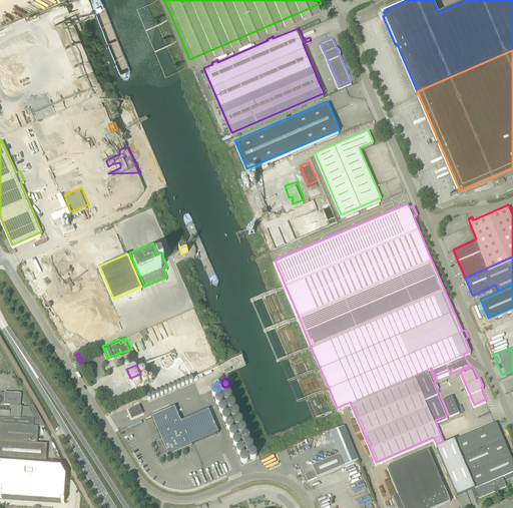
[(232,391),(231,389),(229,388),(227,388),(225,389),(224,391),(224,393),(225,395),(227,396),(229,396),(231,395),(232,393),(232,391)]
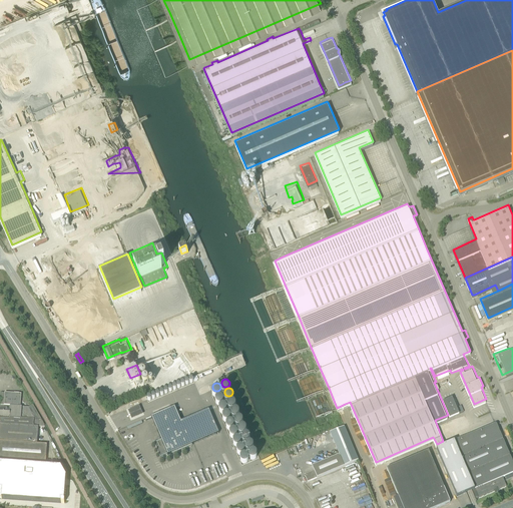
[(223,395),(222,393),(221,392),(218,392),(216,393),(215,395),(215,397),(216,399),(218,400),(220,400),(222,399),(223,397),(223,395)]
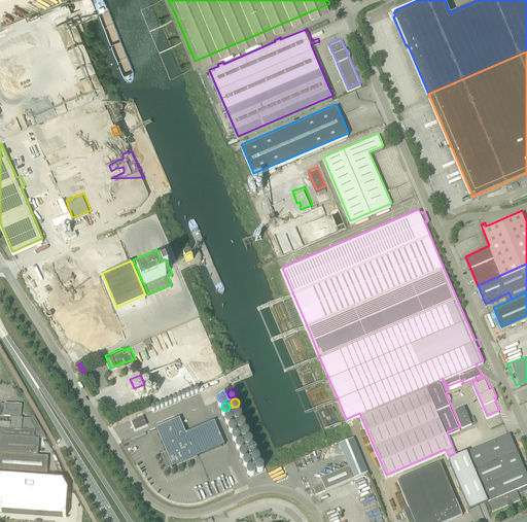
[(464,404),(455,408),(462,425),(471,421),(464,404)]
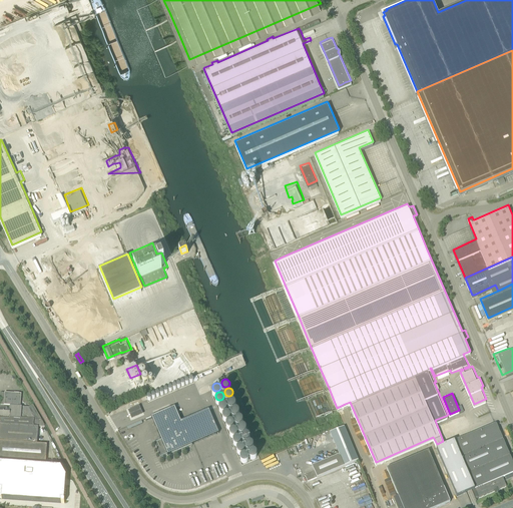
[(236,399),(235,398),(233,396),(231,396),(229,398),(228,399),(228,402),(229,403),(231,405),(233,405),(235,403),(236,402),(236,399)]
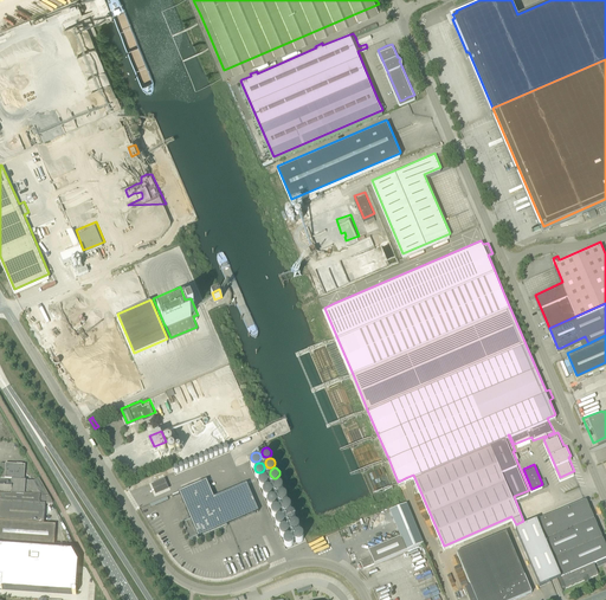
[(50,491),(49,490),(25,489),(26,475),(0,473),(0,472),(0,485),(0,486),(0,495),(45,498),(51,500),(52,497),(50,491)]
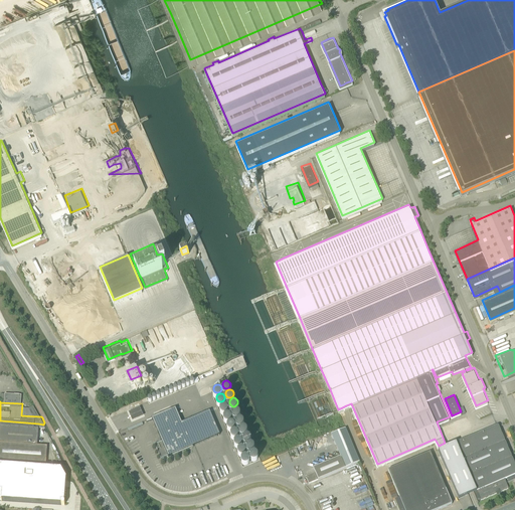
[(28,404),(22,403),(21,415),(41,416),(33,401),(28,404)]
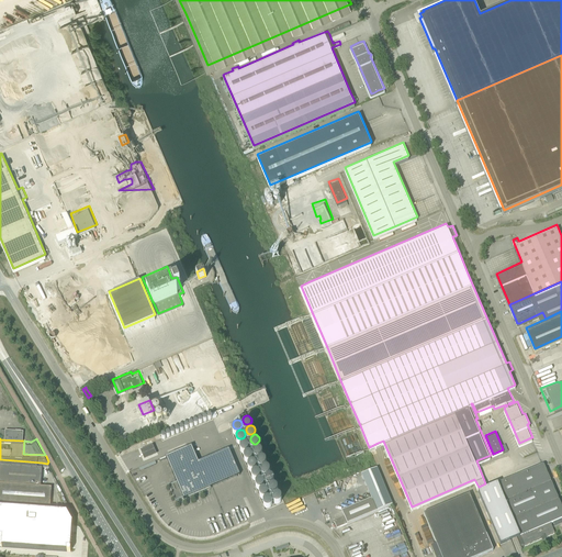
[(249,442),(248,439),(246,438),(244,438),(242,439),(240,442),(240,444),(242,446),(244,447),(246,447),(248,446),(249,444),(249,442)]
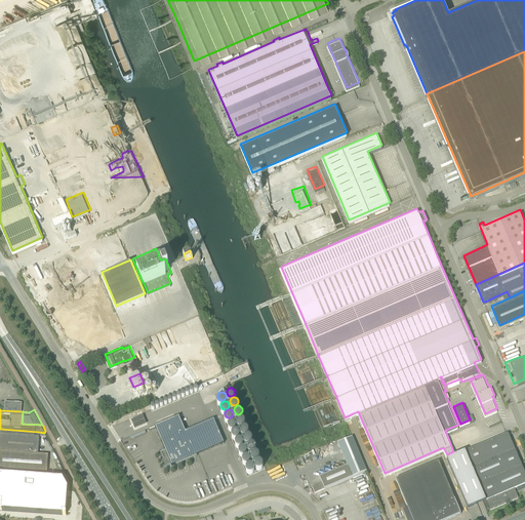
[(143,411),(131,415),(133,421),(135,425),(147,420),(145,415),(143,411)]
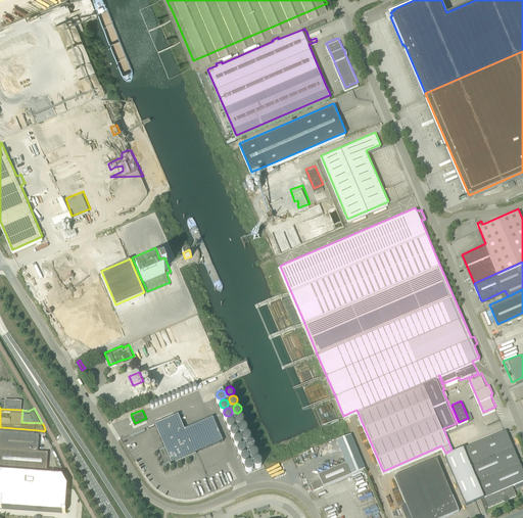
[(223,437),(212,413),(185,425),(178,410),(154,420),(164,444),(157,448),(163,462),(171,459),(171,460),(197,449),(223,437)]
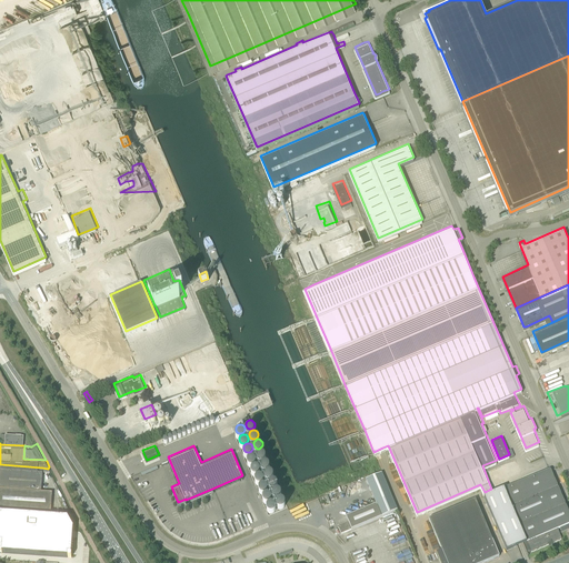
[(267,452),(266,450),(263,449),(261,449),(259,450),(258,452),(258,454),(259,456),(260,458),(263,458),(265,456),(267,454),(267,452)]
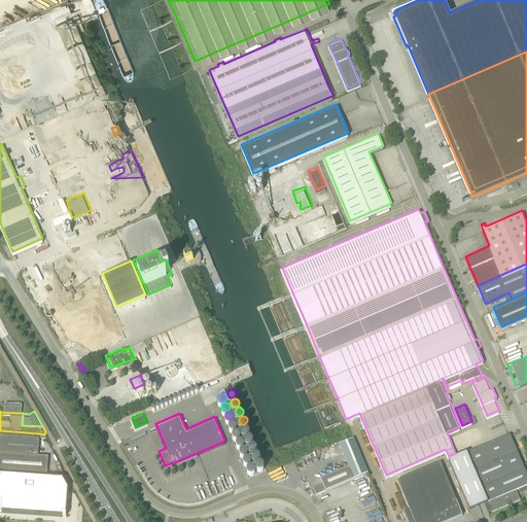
[(238,422),(237,421),(235,420),(233,419),(231,421),(230,422),(230,425),(231,426),(232,428),(235,428),(237,427),(238,425),(238,422)]
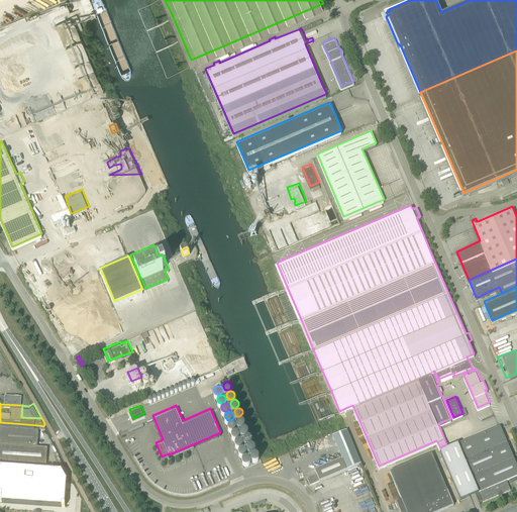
[(245,419),(244,417),(242,416),(240,416),(238,417),(237,419),(237,421),(238,423),(240,424),(242,424),(244,423),(245,421),(245,419)]
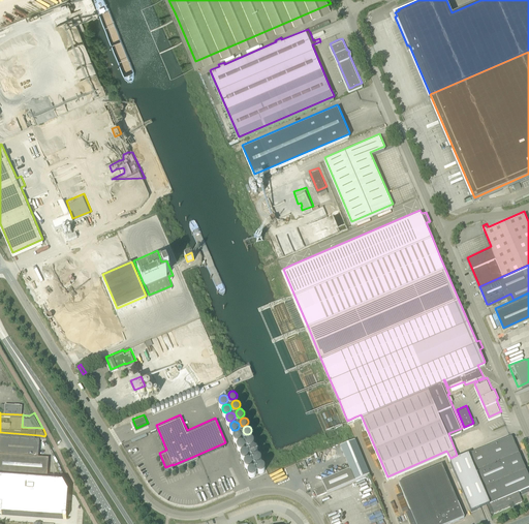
[(242,433),(241,431),(239,430),(237,430),(235,431),(234,433),(234,435),(235,437),(237,438),(239,438),(241,437),(242,435),(242,433)]
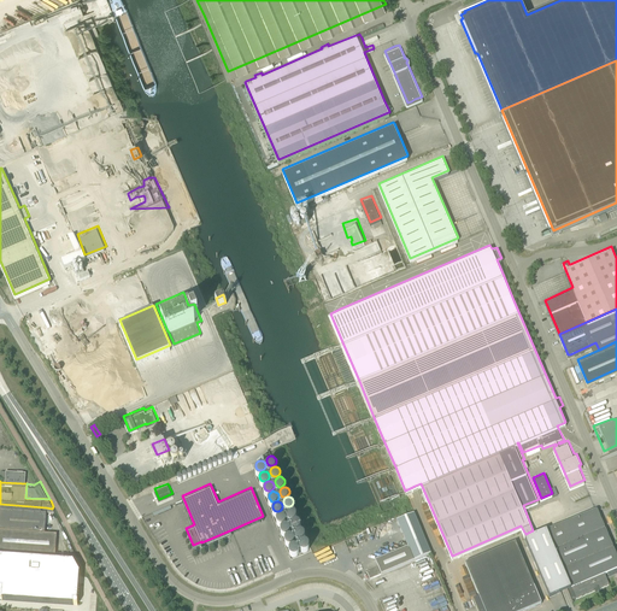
[(0,504),(0,547),(54,551),(57,530),(45,529),(46,507),(0,504)]
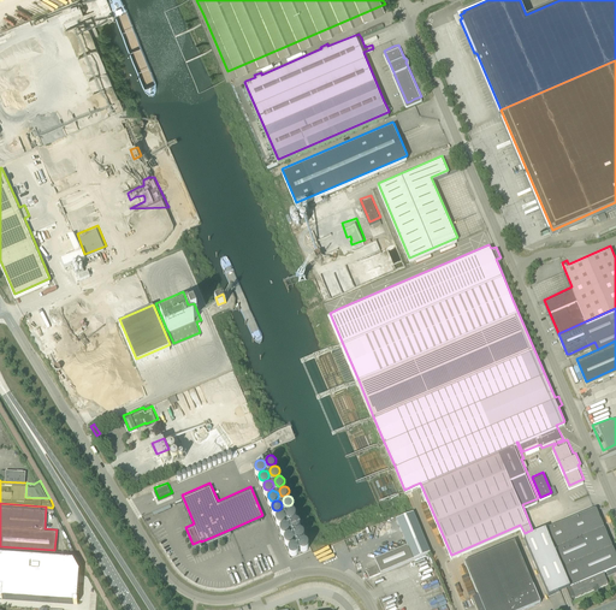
[(615,562),(615,550),(596,503),(593,504),(523,533),(526,539),(549,591),(563,585),(566,584),(570,596),(608,579),(608,578),(604,568),(615,562)]
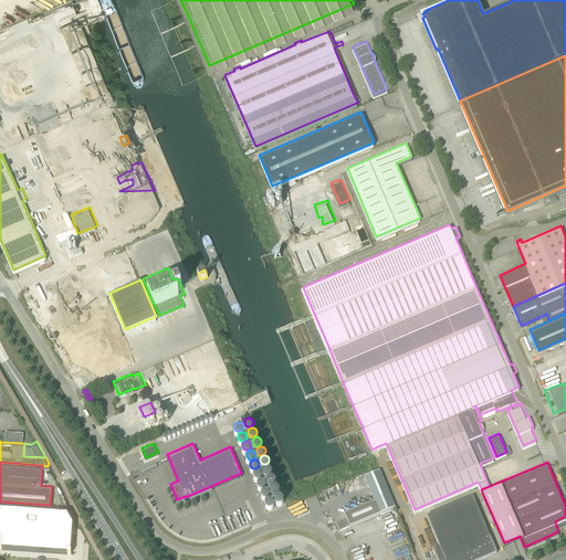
[(272,467),(271,465),(270,464),(266,464),(264,465),(263,467),(263,469),(264,472),(266,473),(269,473),(271,472),(272,469),(272,467)]
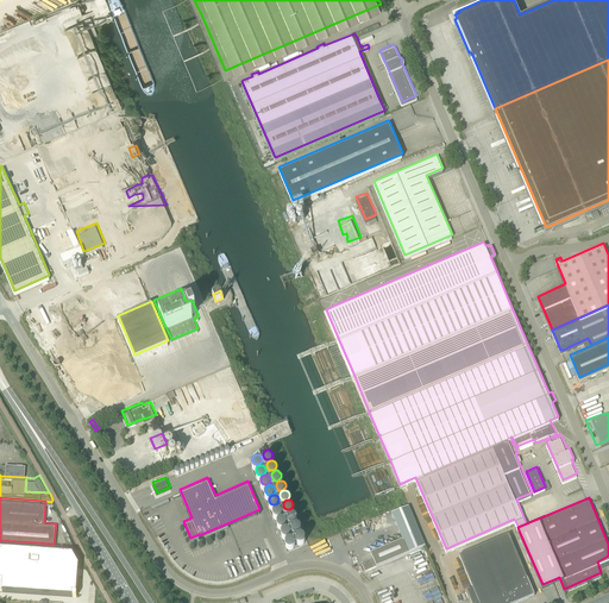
[(403,534),(371,548),(372,553),(362,558),(362,559),(365,566),(426,541),(424,536),(408,501),(393,508),(403,534)]
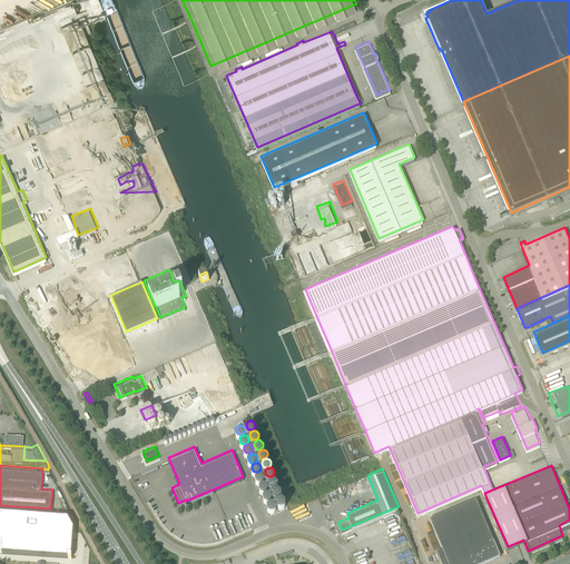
[(264,475),(263,473),(262,472),(258,472),(257,473),(255,475),(255,477),(256,480),(258,481),(261,481),(263,480),(264,477),(264,475)]
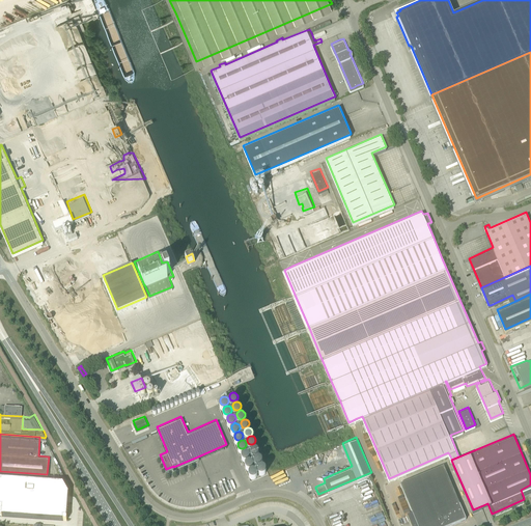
[(259,448),(258,446),(256,445),(254,445),(252,446),(251,448),(251,450),(252,452),(254,453),(256,453),(258,452),(259,450),(259,448)]
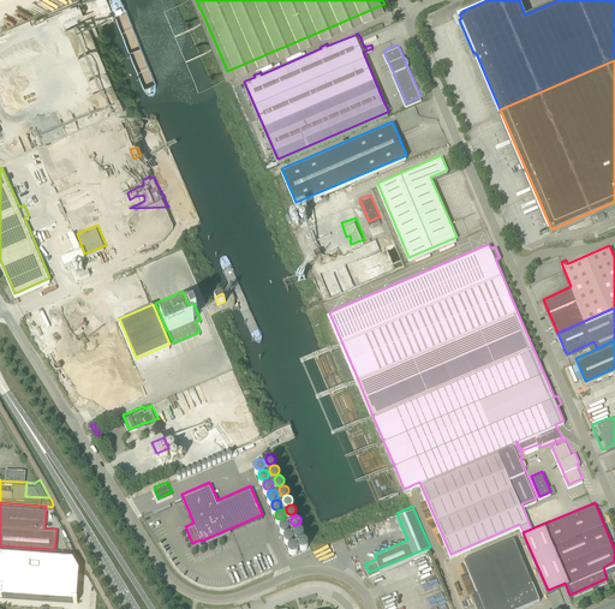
[(290,524),(288,521),(286,520),(284,520),(281,521),(280,523),(280,526),(281,529),(284,530),(286,530),(288,529),(290,526),(290,524)]
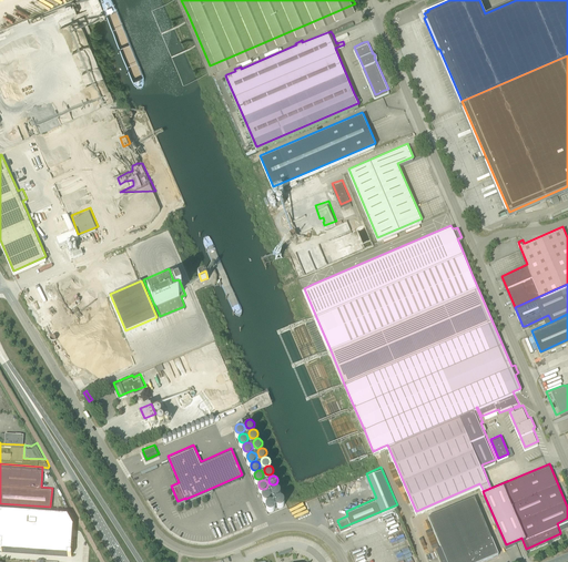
[(281,488),(280,486),(277,484),(275,484),(273,486),(272,488),(272,490),(273,492),(275,493),(277,493),(280,492),(281,490),(281,488)]
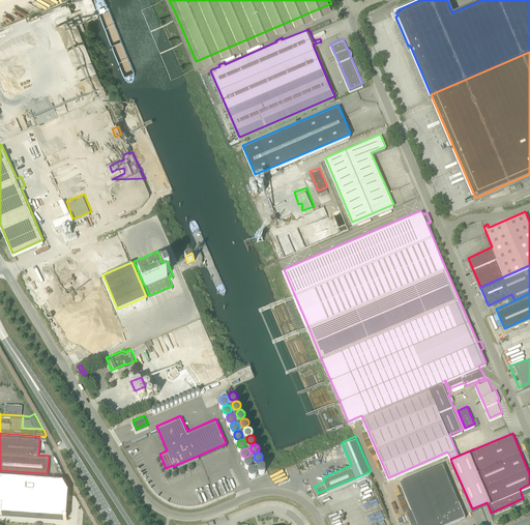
[(253,460),(252,458),(249,457),(247,457),(245,458),(244,460),(244,462),(245,464),(247,465),(249,465),(252,464),(253,462),(253,460)]
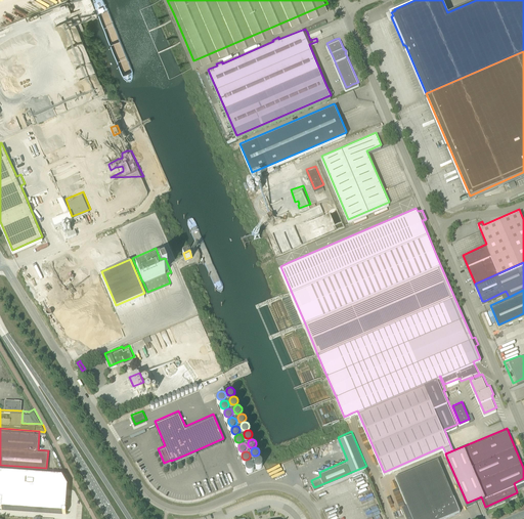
[(263,459),(262,457),(260,456),(258,456),(256,457),(255,459),(255,461),(256,463),(258,464),(260,464),(262,463),(263,461),(263,459)]
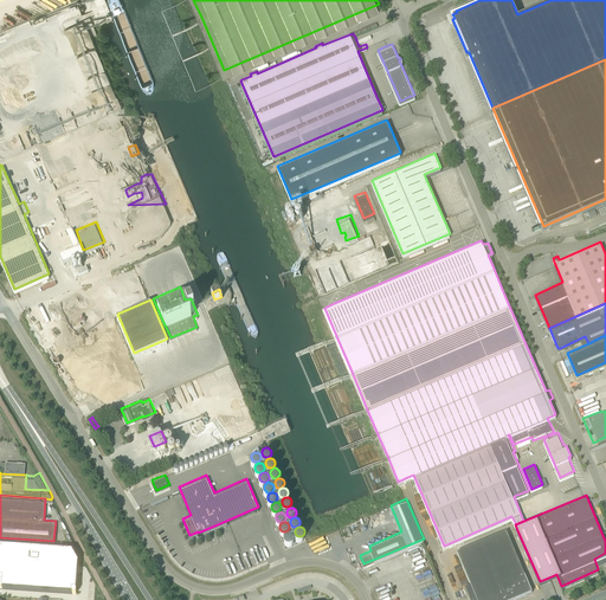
[(502,599),(532,588),(509,534),(507,528),(457,548),(470,581),(478,599),(502,599)]
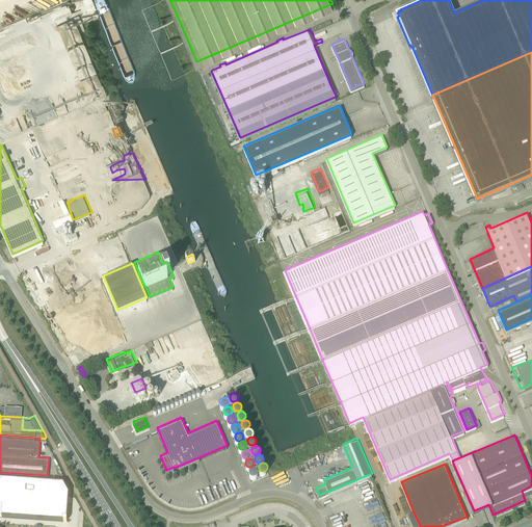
[(258,470),(257,468),(255,467),(253,467),(250,468),(249,470),(249,472),(250,474),(253,475),(255,475),(257,474),(258,472),(258,470)]
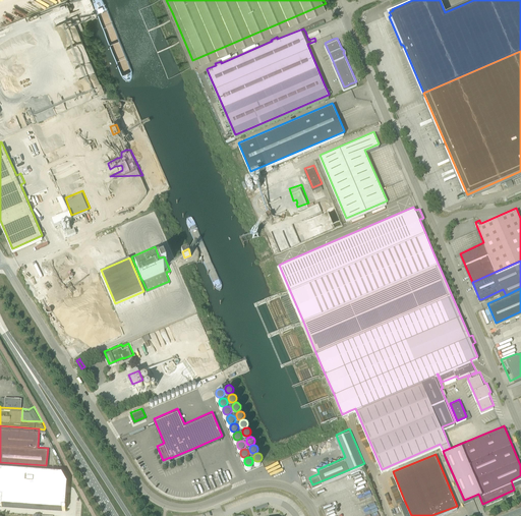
[(0,501),(1,501),(1,502),(62,506),(62,507),(65,507),(65,504),(67,479),(66,479),(61,470),(61,469),(0,465),(0,464),(0,501)]
